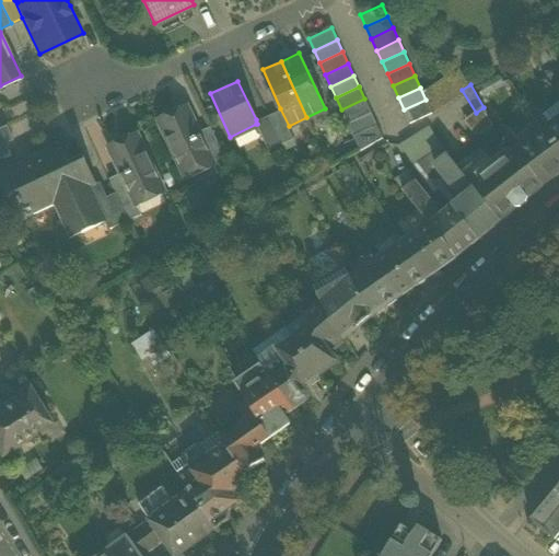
[(341,109),(347,122),(370,111),(364,99),(341,109)]
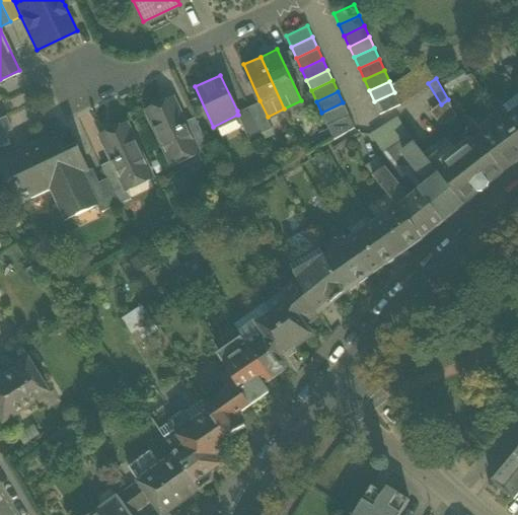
[(399,102),(394,92),(374,101),(379,113),(399,102)]
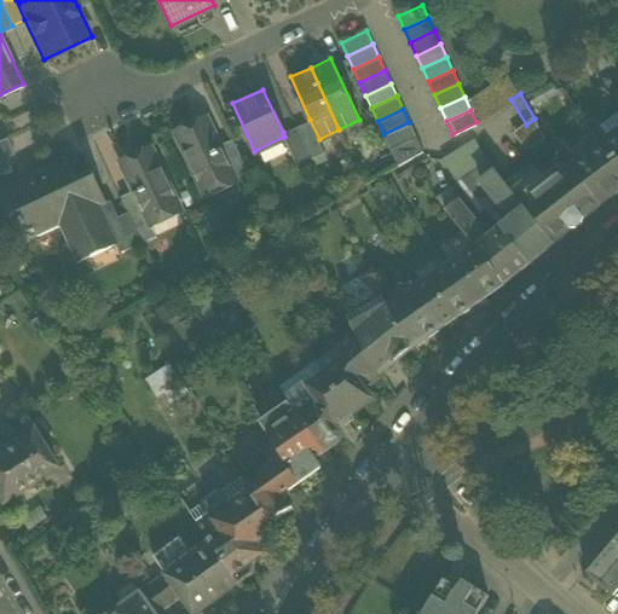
[(190,162),(203,190),(235,175),(219,144),(207,117),(177,133),(186,152),(184,155),(188,162),(190,162)]
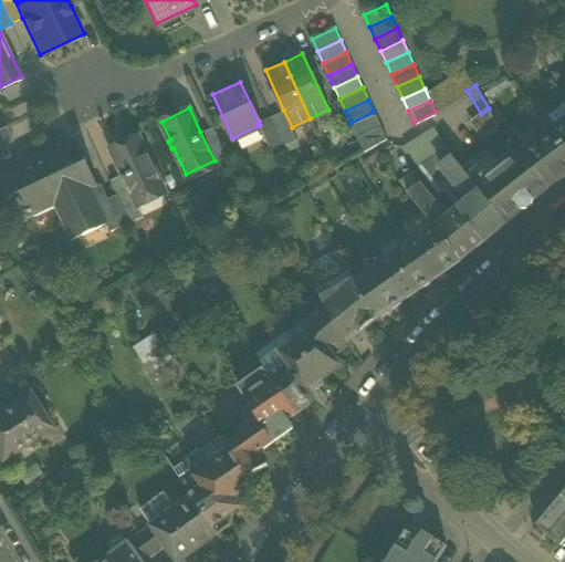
[(283,110),(270,115),(284,144),(296,137),(292,127),(283,110)]
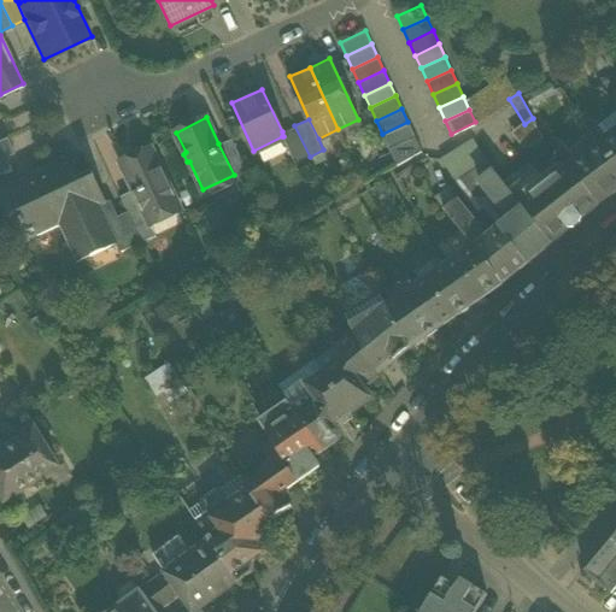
[(382,134),(388,147),(415,135),(408,122),(382,134)]
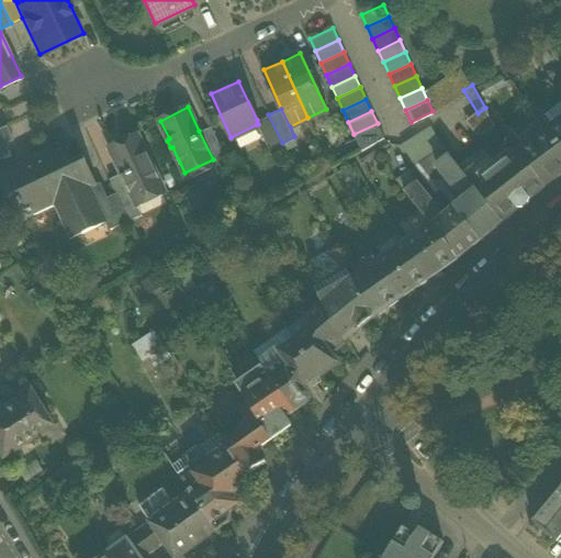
[(269,148),(282,143),(268,114),(257,120),(258,124),(257,124),(269,148)]
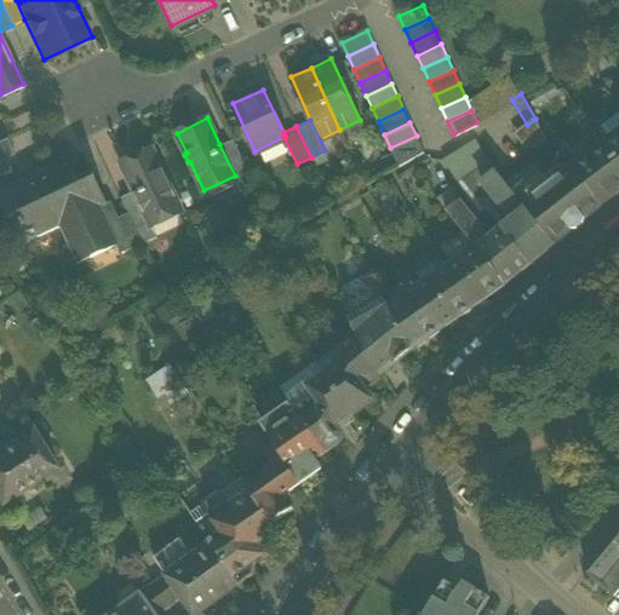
[(618,128),(571,165),(601,203),(618,189),(618,128)]
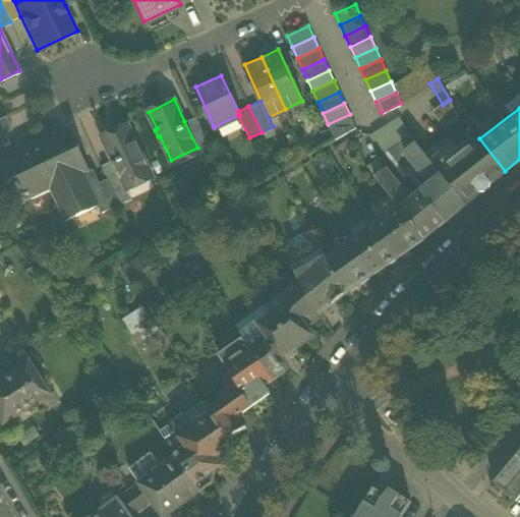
[(0,157),(3,156),(0,149),(0,147),(10,141),(5,130),(10,128),(4,114),(0,116),(0,157)]
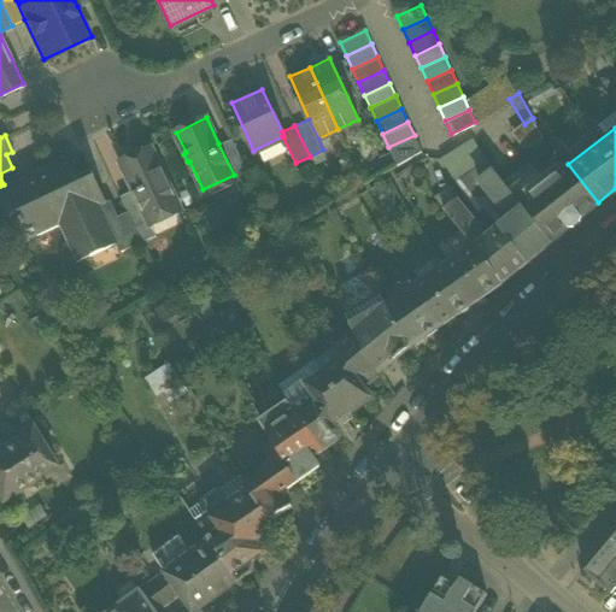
[(421,149),(415,135),(388,147),(396,163),(421,149)]
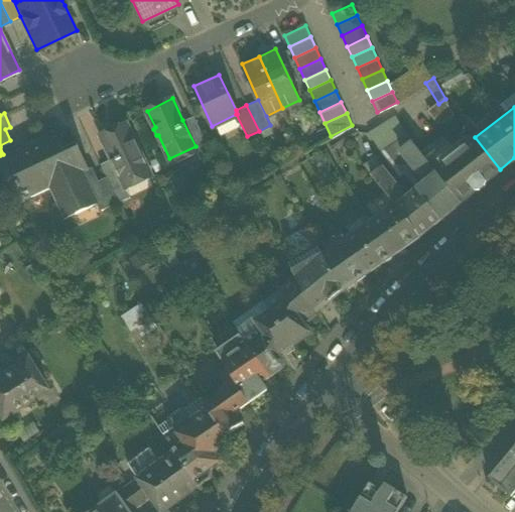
[(373,128),(385,147),(406,133),(394,114),(373,128)]
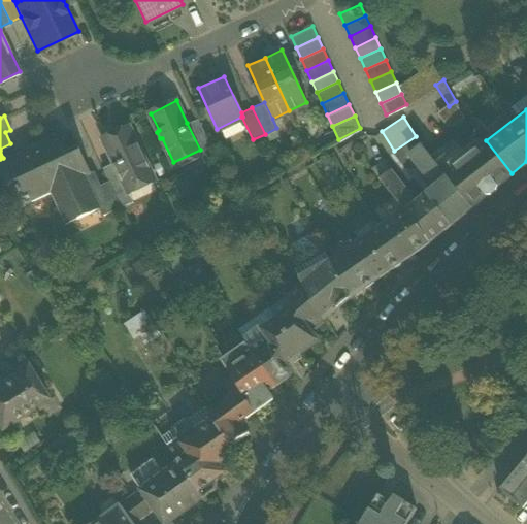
[(187,123),(200,150),(210,144),(198,118),(187,123)]
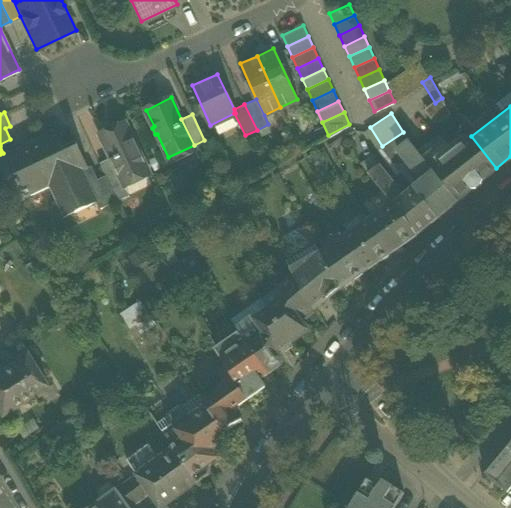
[(110,156),(122,182),(148,170),(137,147),(138,144),(136,139),(133,139),(126,123),(100,135),(110,156)]
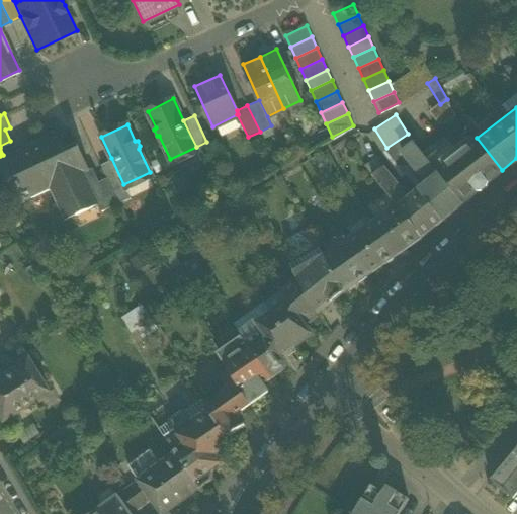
[(477,138),(458,152),(436,169),(440,173),(462,202),(502,170),(477,138)]
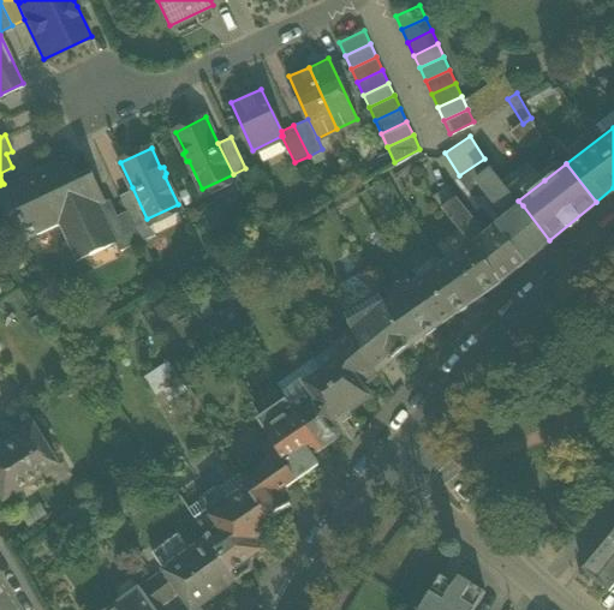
[(507,207),(511,211),(519,204),(490,167),(478,177),(501,207),(505,208),(507,207)]
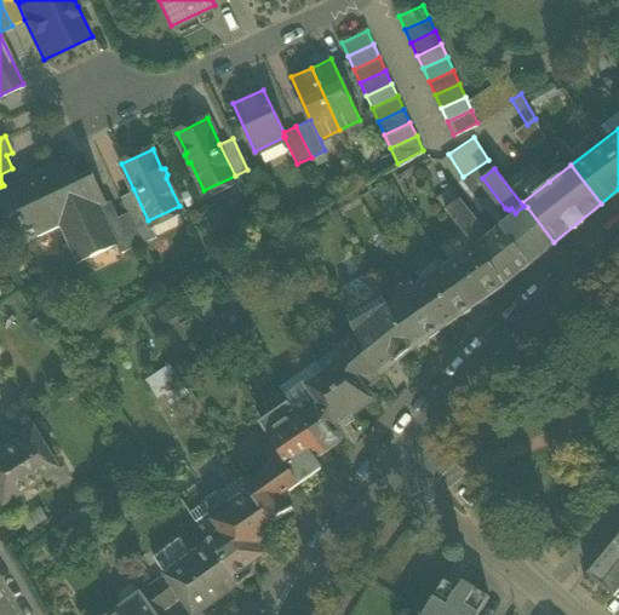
[(511,188),(522,202),(549,182),(537,168),(511,188)]
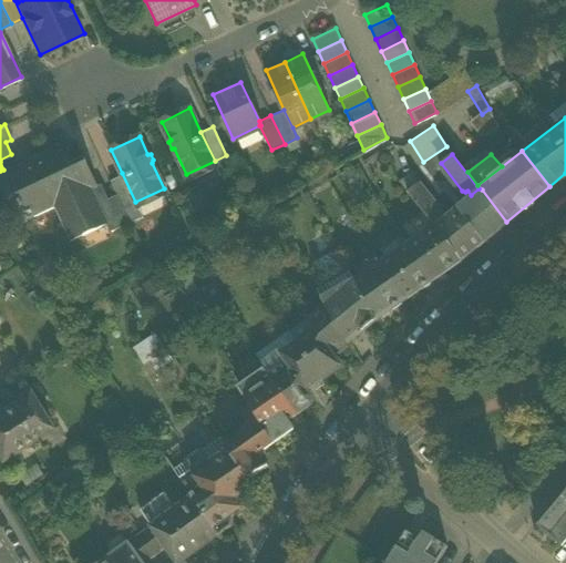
[(70,239),(72,238),(35,160),(33,155),(3,170),(0,171),(0,182),(19,222),(54,205),(70,239)]
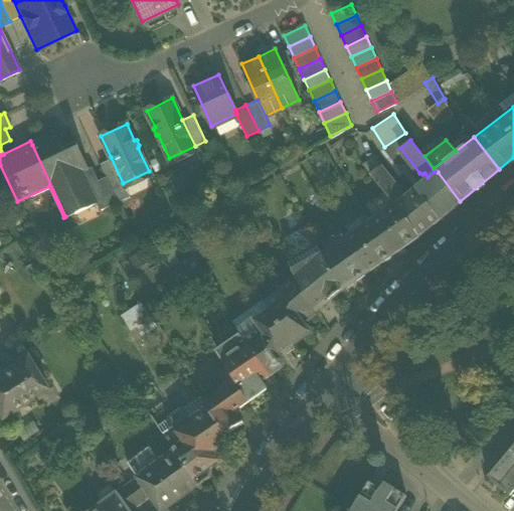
[(52,147),(32,145),(65,216),(98,201),(98,203),(104,200),(95,181),(76,142),(62,148),(58,141),(53,143),(52,147)]
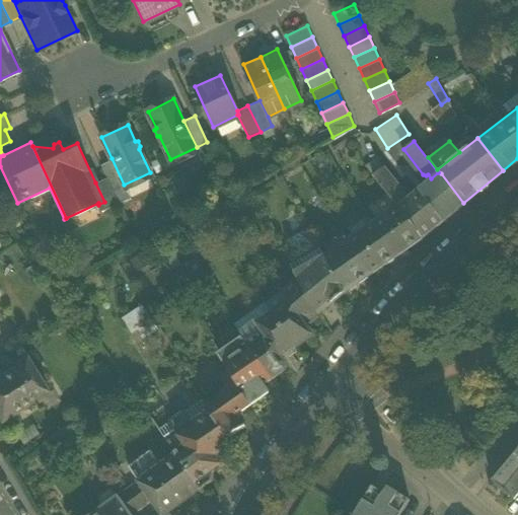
[(101,163),(106,176),(114,190),(124,185),(112,158),(101,163)]
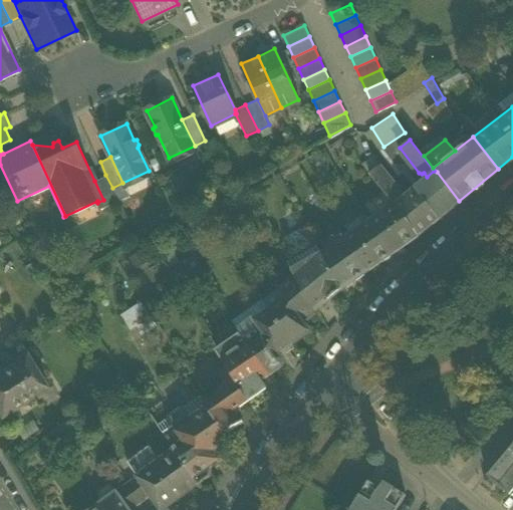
[(393,202),(394,203),(401,197),(398,193),(400,192),(400,189),(379,164),(368,173),(393,202)]
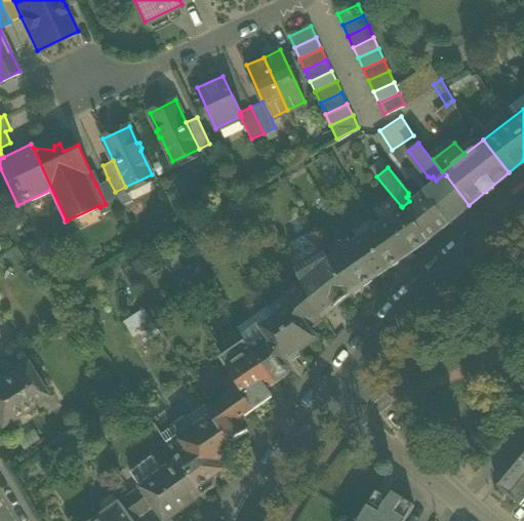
[(445,176),(443,174),(436,181),(422,191),(448,222),(469,205),(446,175),(445,176)]
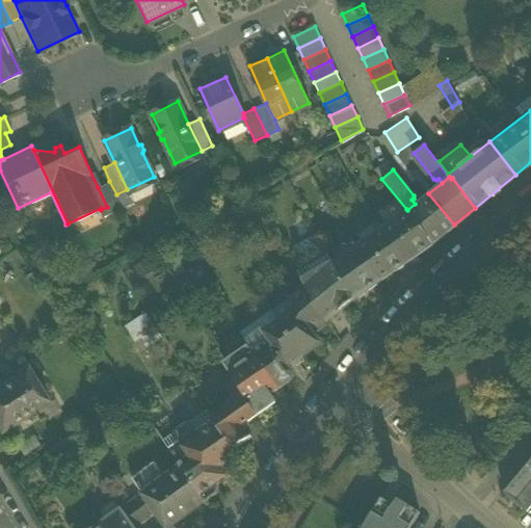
[(122,207),(116,194),(109,181),(98,187),(107,207),(101,210),(104,215),(122,207)]
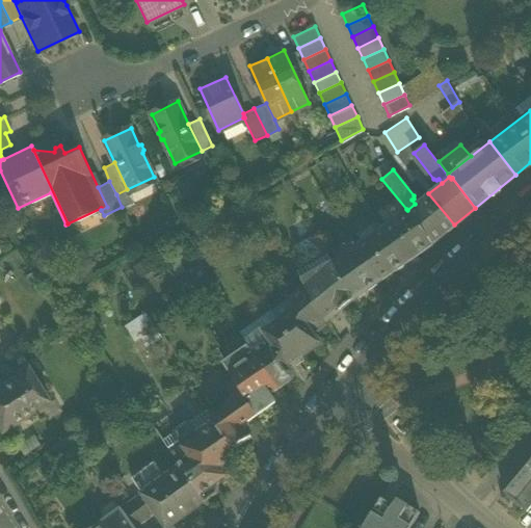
[(428,193),(415,204),(407,210),(433,241),(454,225),(428,193)]
